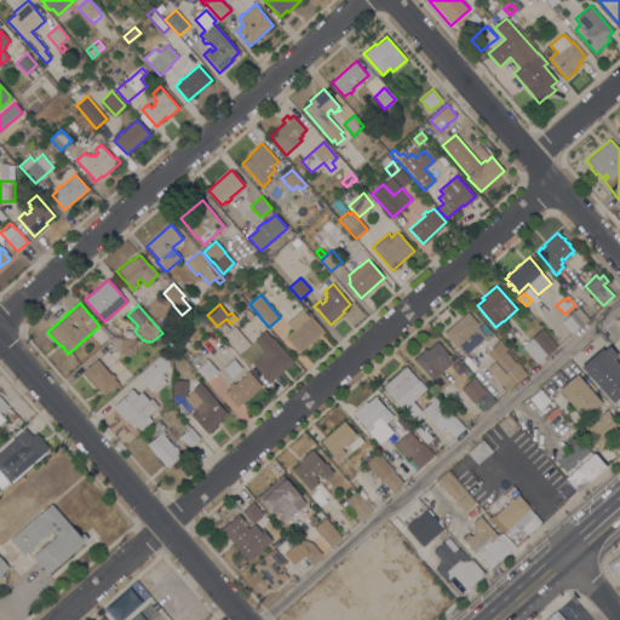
[(577,308),(587,319),(572,333),(561,323),(577,308)]
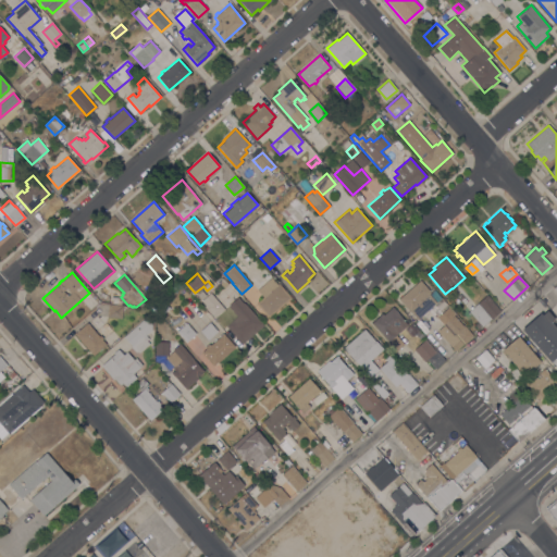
[(268,317),(257,304),(263,298),(257,291),(271,277),(277,285),(279,285),(289,298),(268,317)]
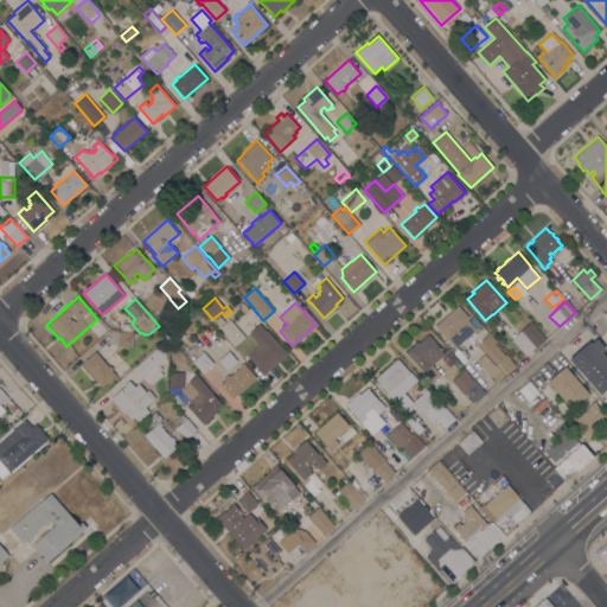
[(454,347),(447,339),(446,340),(434,326),(458,305),(470,319),(468,321),(475,330),(454,347)]
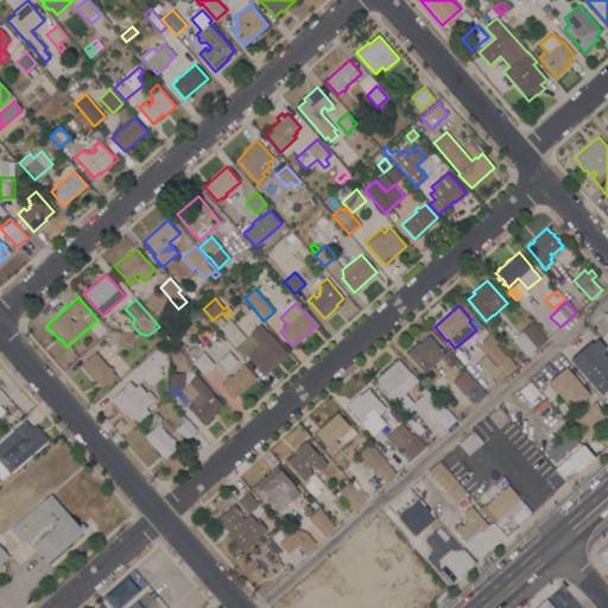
[(245,337),(234,347),(217,329),(228,320),(245,337)]
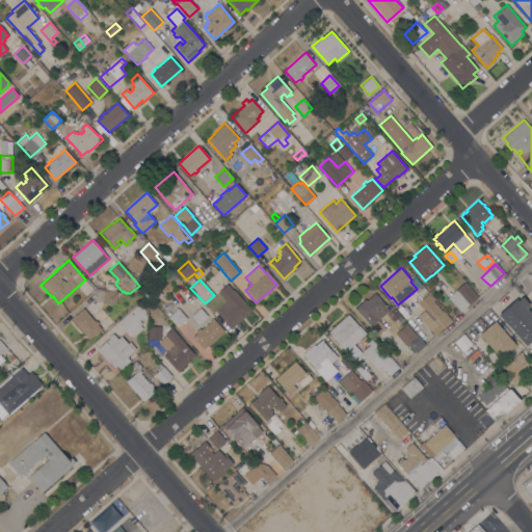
[(464,283),(478,297),(457,315),(452,310),(456,307),(448,297),(464,283)]
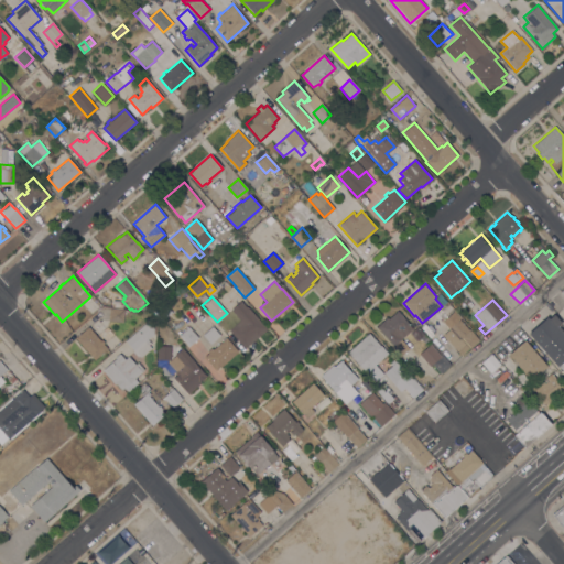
[(235,323),(236,324),(240,321),(230,310),(240,301),(247,308),(248,307),(267,328),(245,348),(228,329),(235,323)]
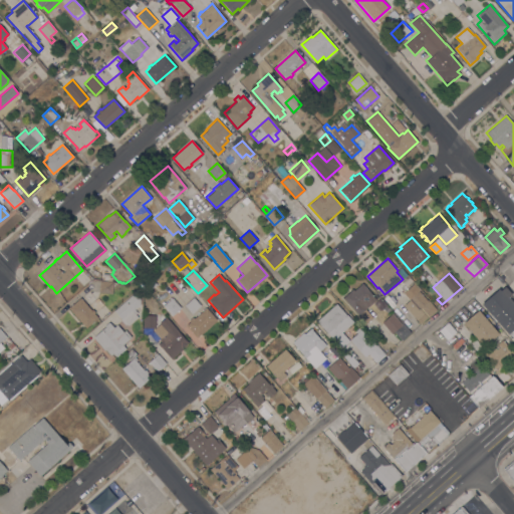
[(149,291),(144,285),(151,279),(157,284),(149,291)]
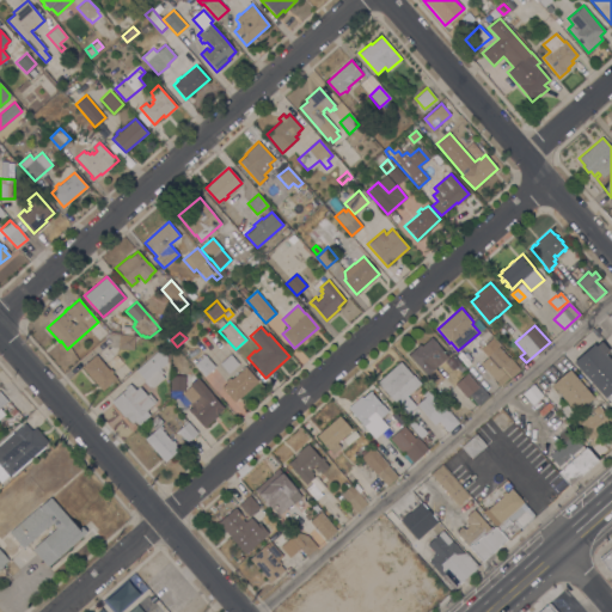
[(134,350),(117,348),(120,335),(135,336),(134,350)]
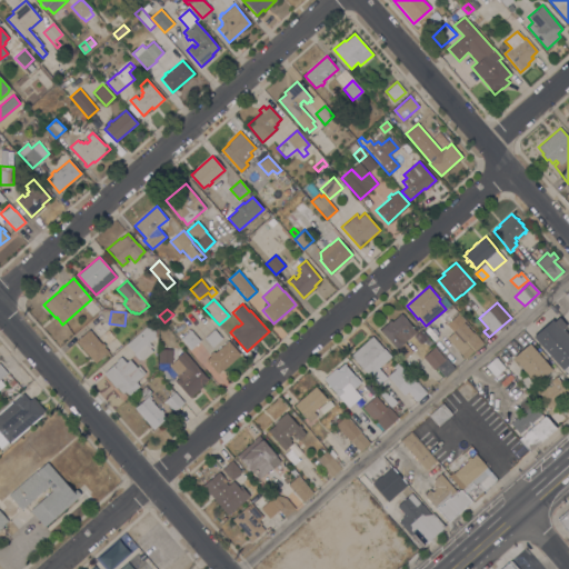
[(413,328),(412,329),(415,330),(411,333),(410,332),(409,332),(412,336),(405,342),(412,351),(402,361),(395,351),(397,349),(380,330),(390,320),(391,322),(401,313),(413,328)]
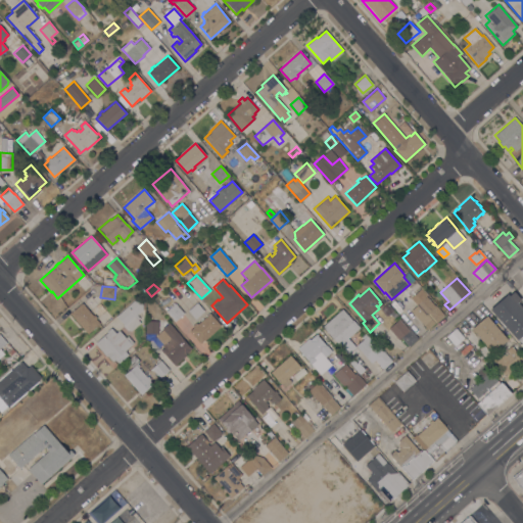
[(411,311),(417,305),(416,304),(411,298),(420,289),(434,305),(435,305),(444,316),(435,324),(431,320),(424,326),(411,311)]
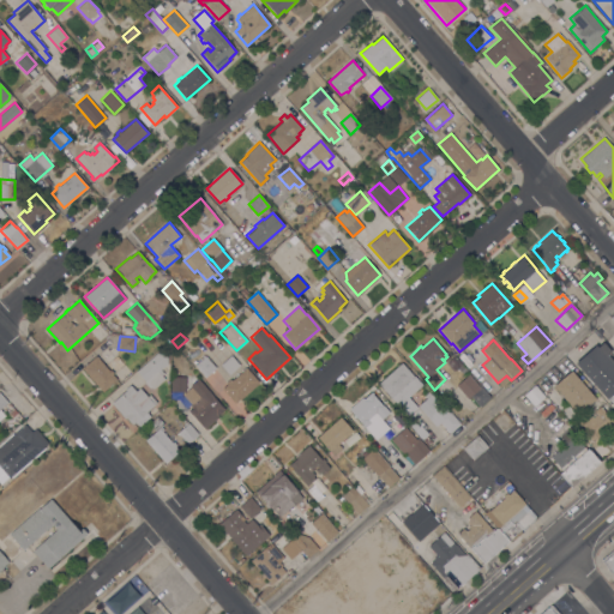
[(575,363),(596,345),(597,348),(603,342),(611,351),(607,355),(613,362),(613,392),(613,393),(613,395),(613,404),(608,398),(607,399),(575,363)]
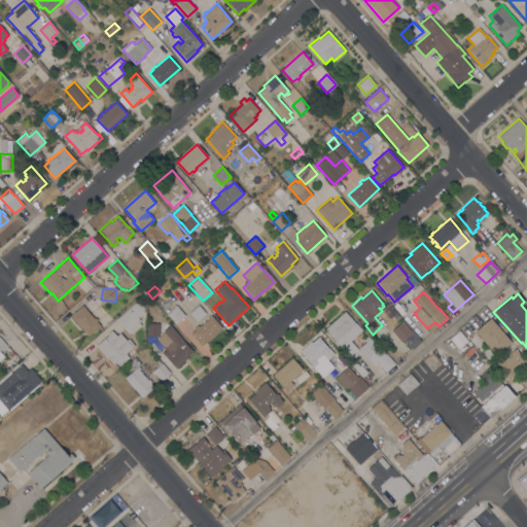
[(138,301),(144,307),(143,313),(138,317),(141,320),(139,322),(141,325),(132,334),(130,332),(129,334),(124,328),(125,327),(117,319),(138,301)]
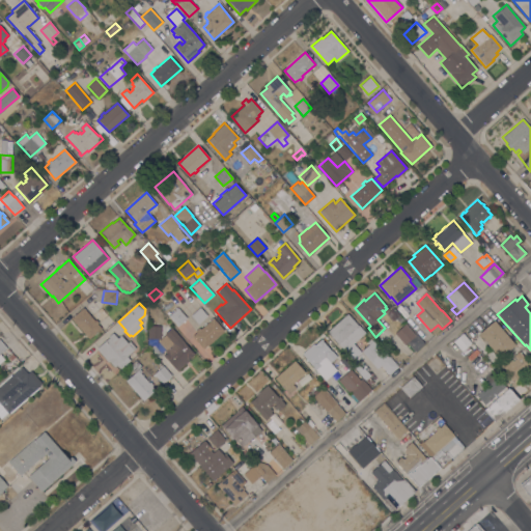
[(187,318),(177,327),(168,316),(175,310),(174,308),(175,307),(176,308),(177,308),(187,318)]
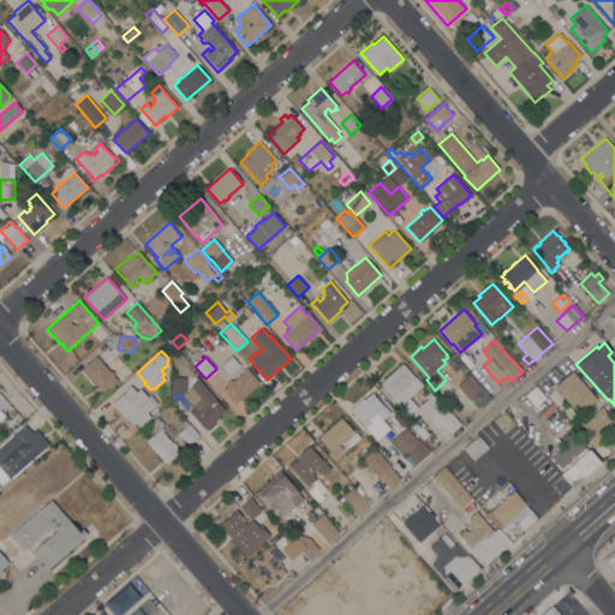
[(221,365),(232,356),(240,366),(230,376),(221,365)]
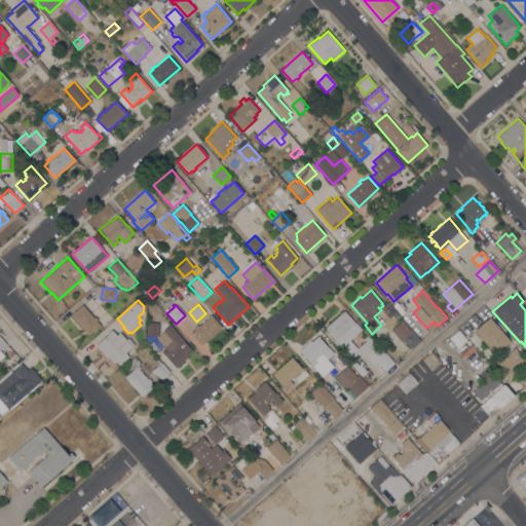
[(70,315),(82,305),(94,317),(95,316),(98,320),(97,321),(101,325),(88,336),(70,315)]
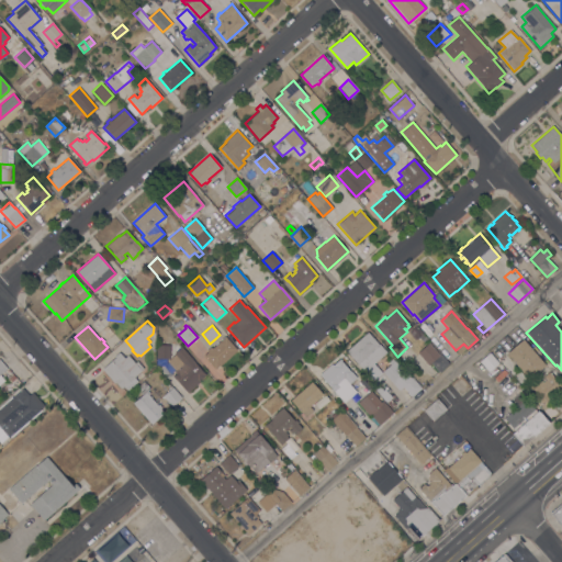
[(368,332),(386,352),(374,363),(382,373),(373,381),(358,363),(358,364),(346,351),(368,332)]
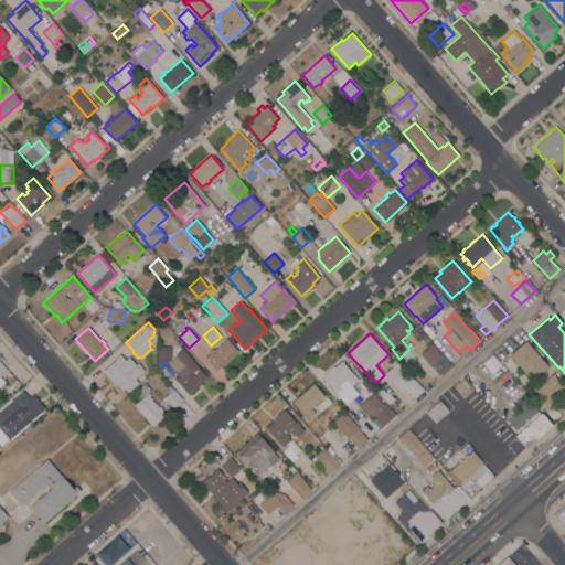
[(216,371),(204,358),(209,353),(208,352),(212,349),(212,350),(226,339),(237,352),(216,371)]
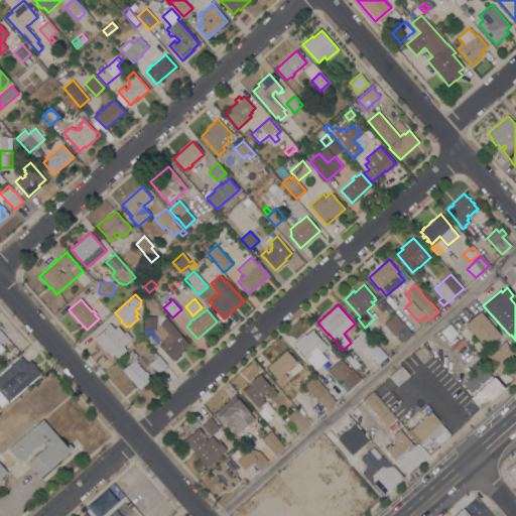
[(501,336),(486,349),(465,325),(480,311),(501,336)]
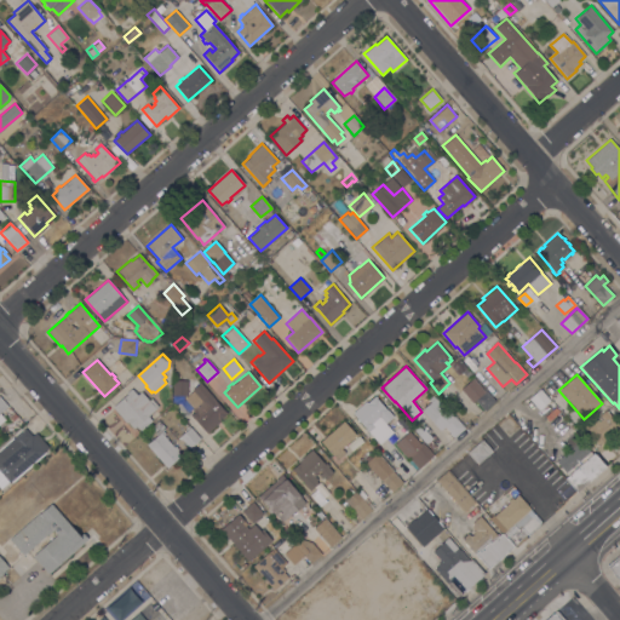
[(460,389),(472,378),(483,390),(484,389),(495,401),(484,411),(475,400),(471,402),(460,389)]
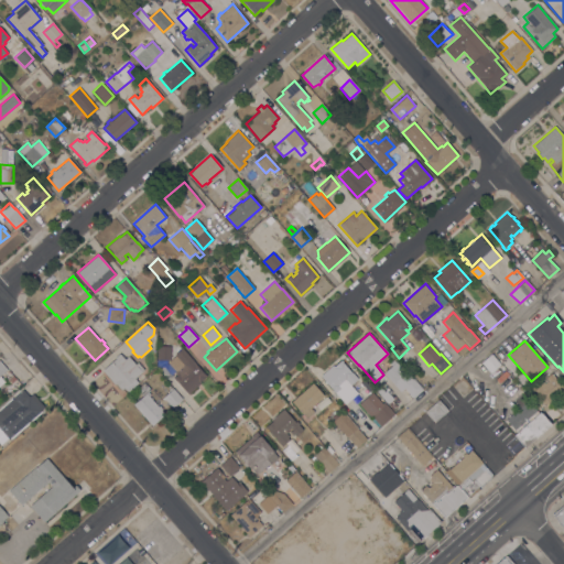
[(170,360),(156,360),(158,346),(171,346),(170,360)]
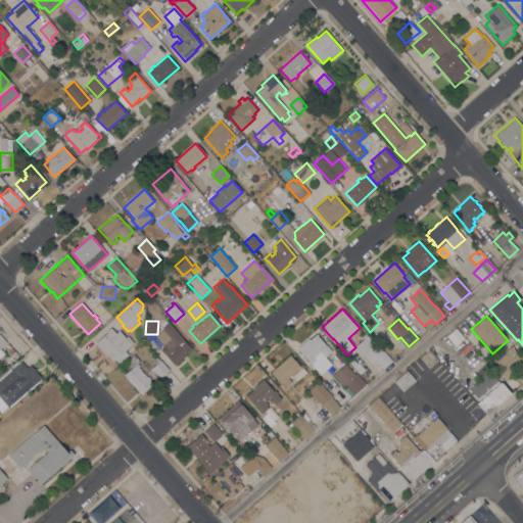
[(175,366),(163,353),(160,350),(163,347),(162,346),(171,339),(163,331),(171,325),(181,337),(191,348),(185,354),(186,355),(175,366)]
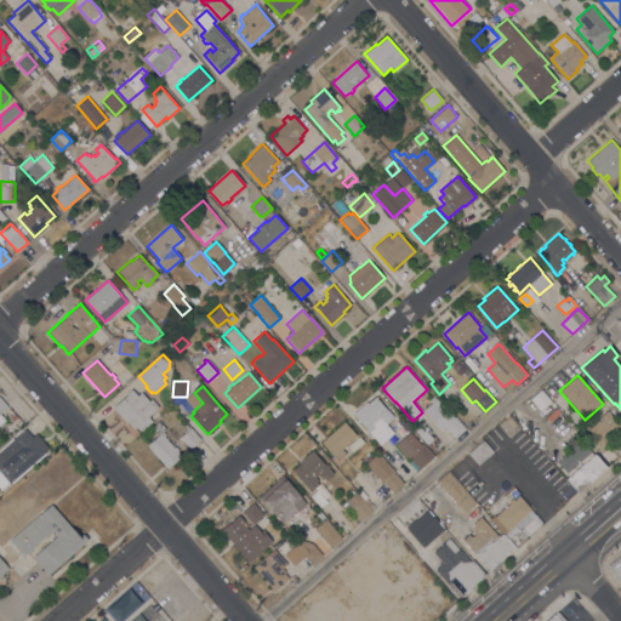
[(129,394),(127,393),(132,389),(137,396),(141,392),(149,402),(152,399),(159,408),(148,416),(153,421),(141,432),(137,427),(134,429),(127,422),(126,423),(113,408),(129,394)]
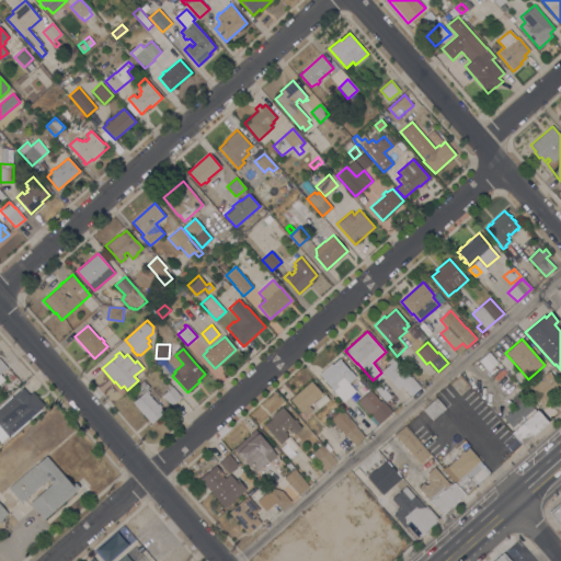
[(497,363),(488,371),(479,361),(488,352),(497,363)]
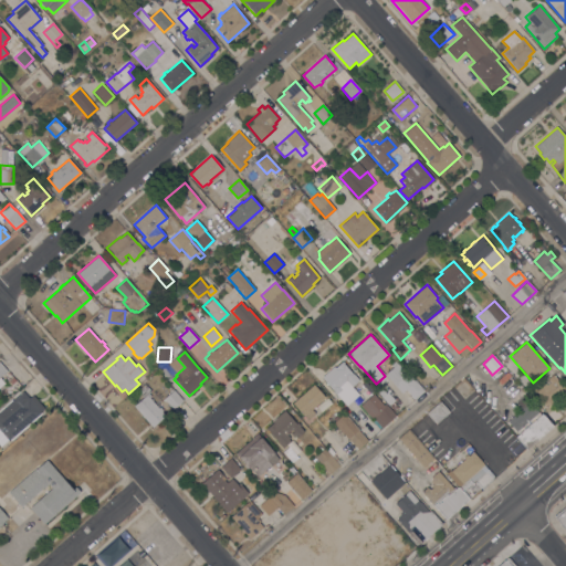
[(425,391),(415,400),(406,389),(401,392),(385,374),(392,367),(390,365),(395,360),(397,364),(399,362),(425,391)]
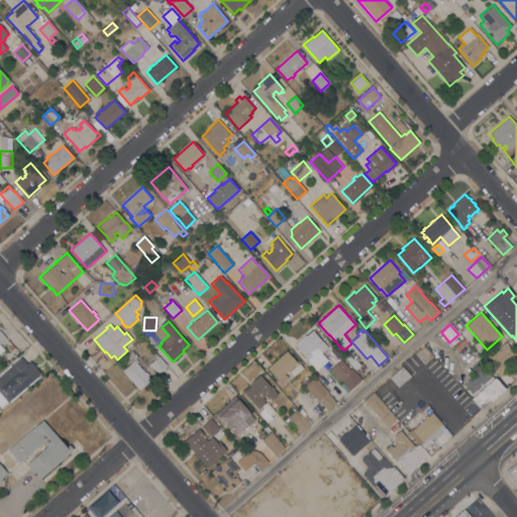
[(305,334),(307,336),(313,330),(327,347),(321,353),(327,360),(312,374),(303,364),(307,359),(294,344),(305,334)]
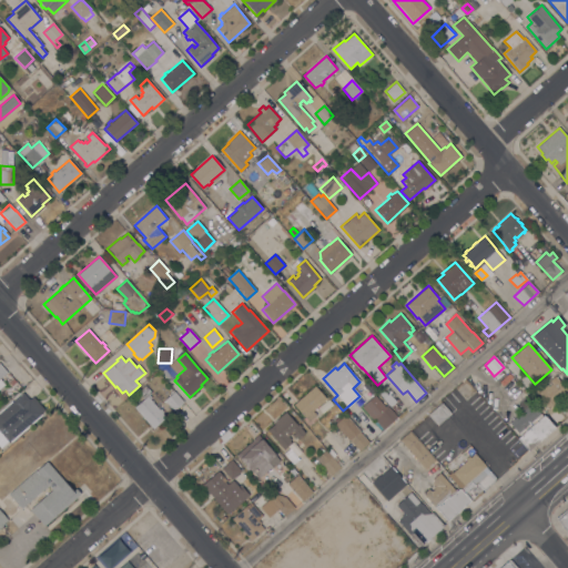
[(541,385),(543,384),(545,386),(547,385),(548,386),(551,383),(549,381),(555,375),(567,389),(567,394),(557,404),(556,403),(549,408),(533,389),(539,383),(541,385)]
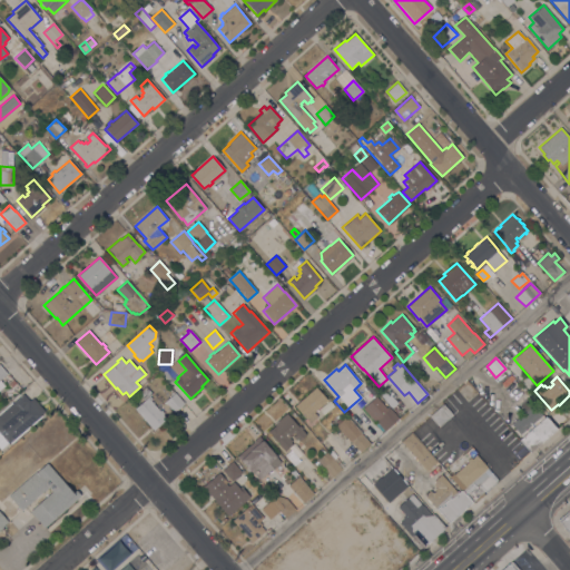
[(12,389),(8,383),(12,379),(17,384),(12,389)]
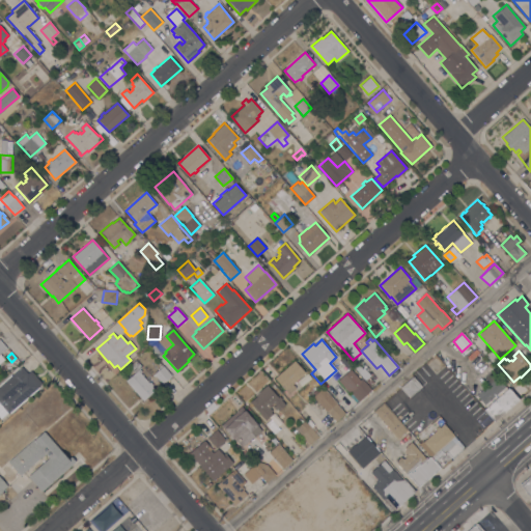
[(126,381),(134,373),(128,366),(136,360),(142,367),(140,369),(142,371),(140,373),(148,383),(149,382),(152,385),(151,386),(156,390),(143,401),(126,381)]
